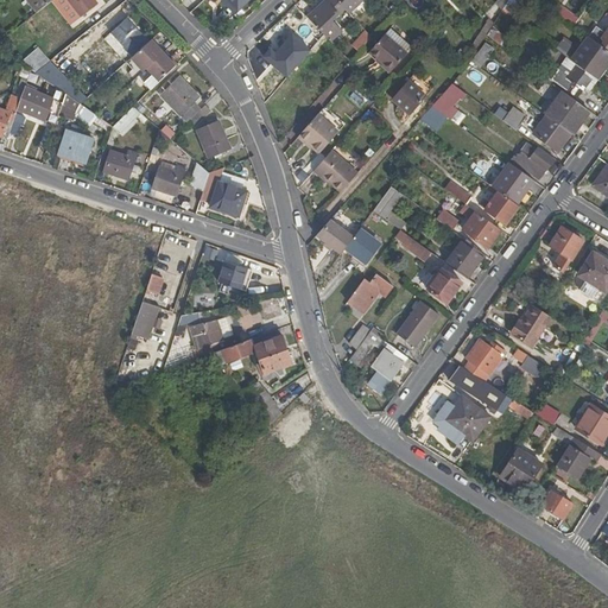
[(27,0),(38,13),(55,0),(27,0)]
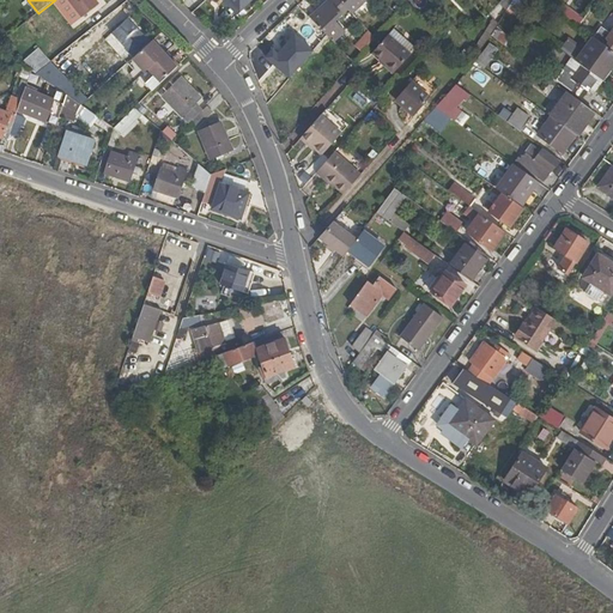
[(99,5),(95,0),(67,0),(83,18),(99,5)]
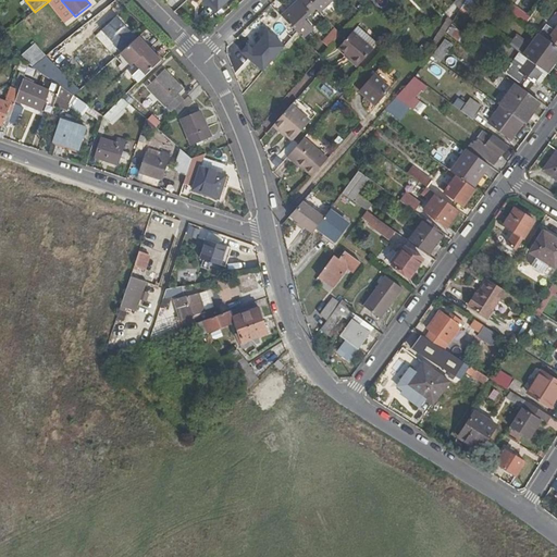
[(209,0),(219,10),(229,0),(209,0)]
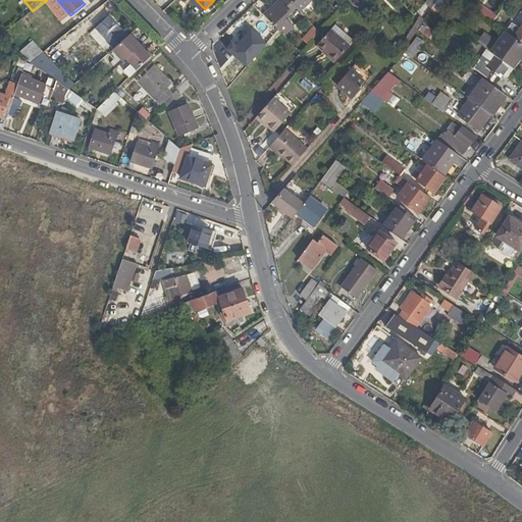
[(288,0),(300,12),(311,0),(288,0)]
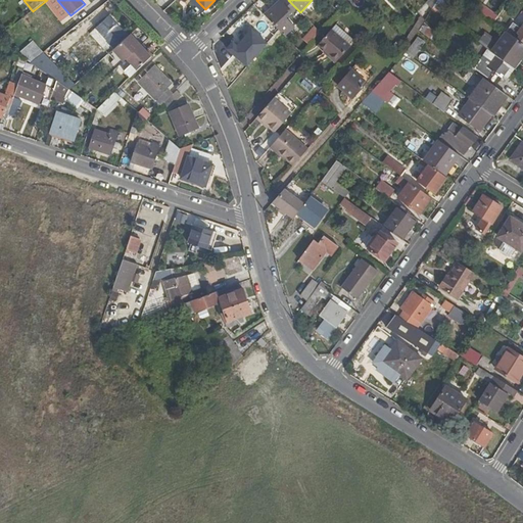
[(448,2),(448,0),(438,0),(432,9),(438,14),(440,16),(449,2),(448,2)]
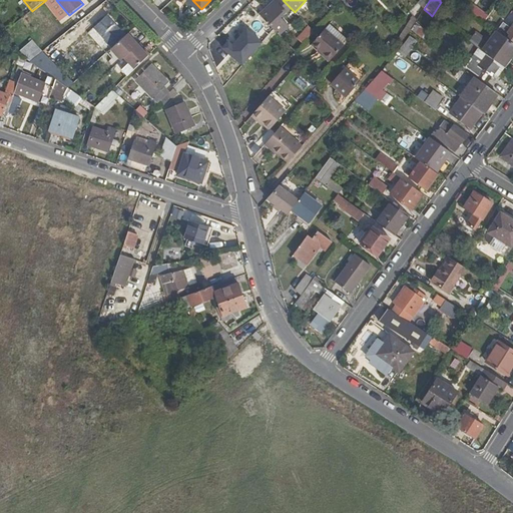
[(260,16),(279,36),(289,26),(280,18),(286,12),(276,1),(260,16)]
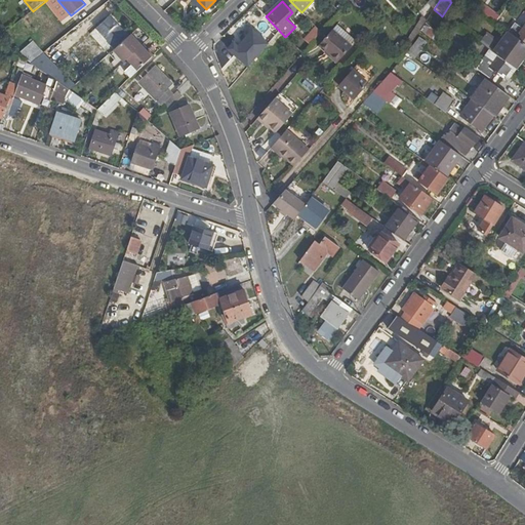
[(432,29),(440,14),(434,9),(427,22),(420,31),(436,43),(441,36),(432,29)]
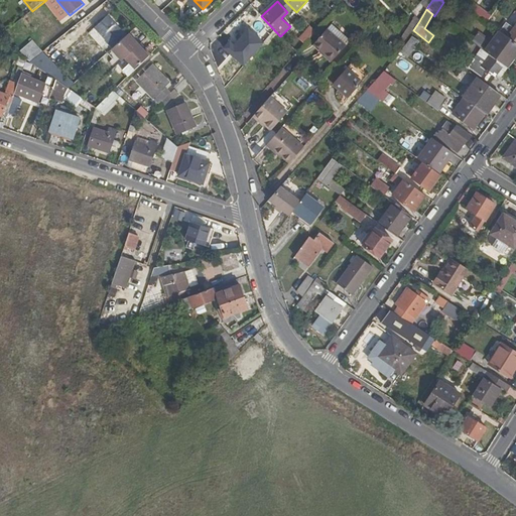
[(89,33),(108,54),(111,50),(127,36),(109,15),(89,33)]
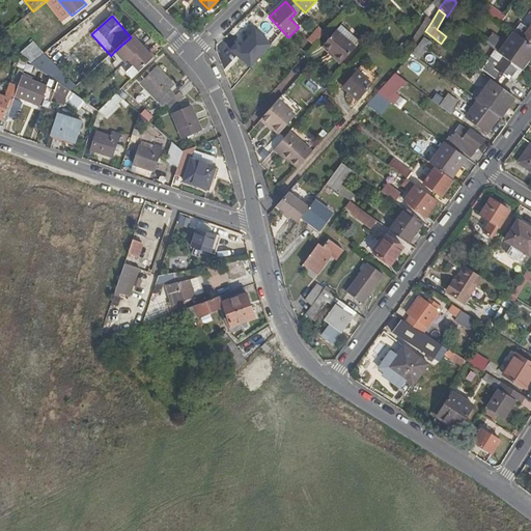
[(427,17),(412,42),(416,46),(422,36),(425,31),(431,22),(427,17)]
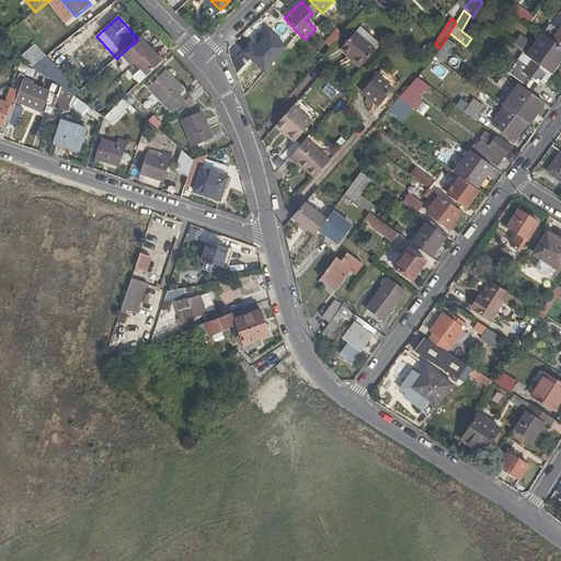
[(231,45),(261,72),(284,47),(254,20),(231,45)]
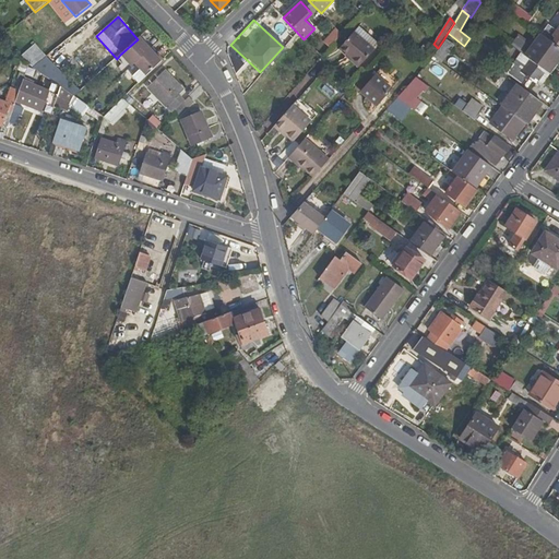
[(548,25),(540,34),(545,37),(551,27),(548,25)]
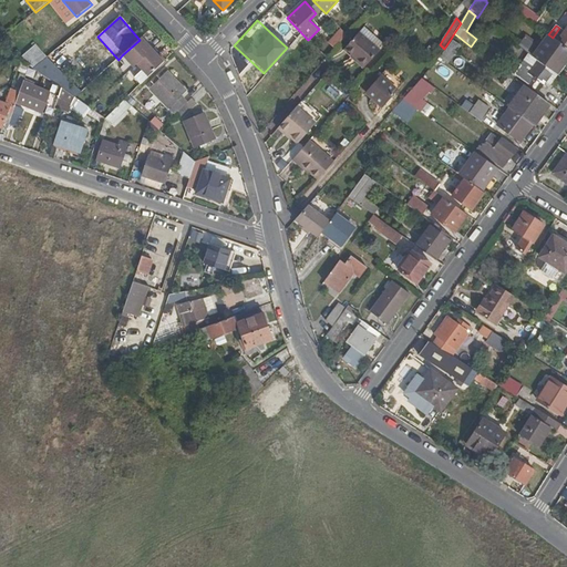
[(359,33),(380,51),(384,44),(366,27),(359,33)]
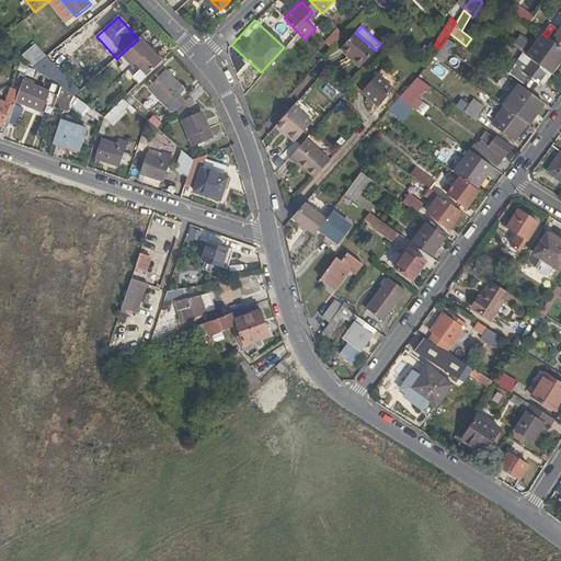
[(560,27),(559,32),(553,27),(547,37),(551,41),(560,47),(560,27)]
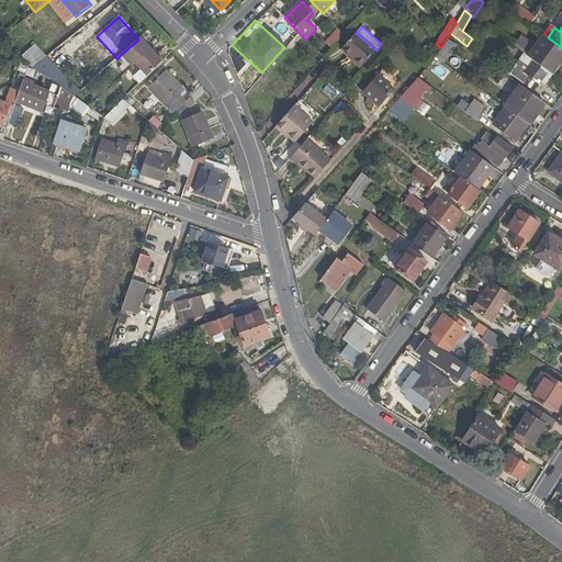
[(337,29),(318,53),(323,58),(344,34),(337,29)]
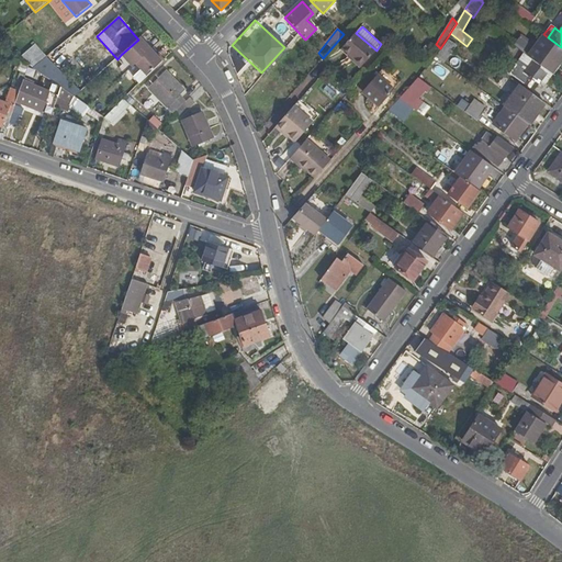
[(356,33),(343,48),(351,55),(356,59),(353,63),(360,68),(377,51),(356,33)]
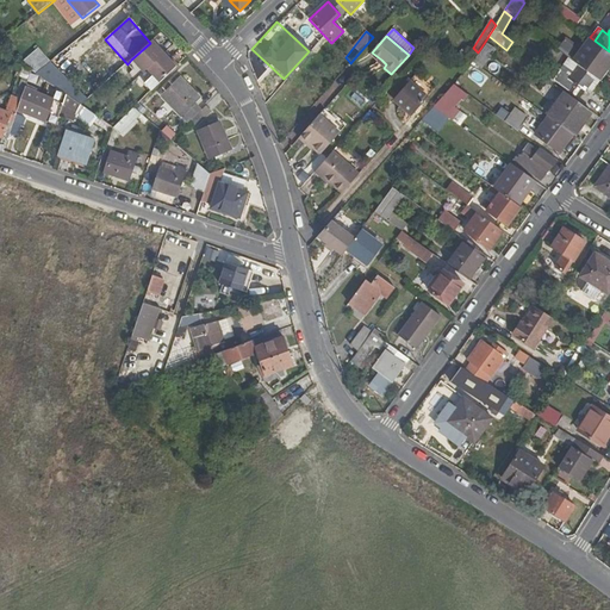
[(566,43),(559,51),(568,58),(596,79),(608,64),(609,66),(609,51),(599,44),(595,41),(590,37),(579,53),(566,43)]
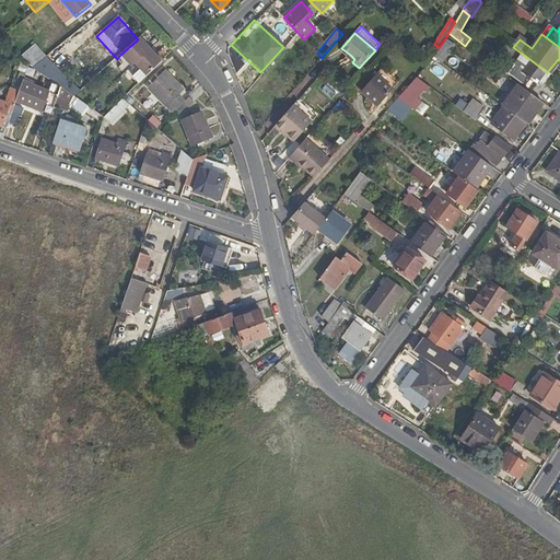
[(14,37),(8,46),(32,65),(38,56),(14,37)]
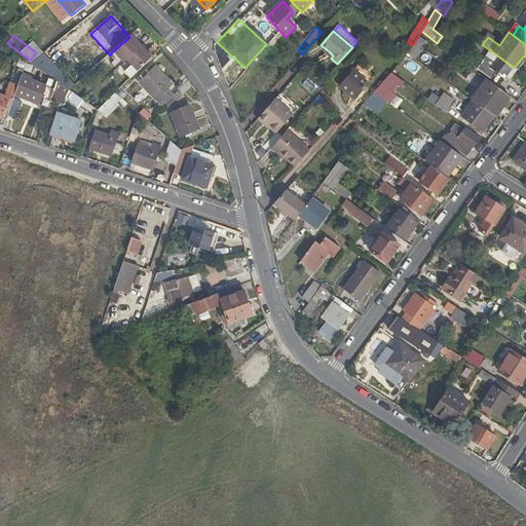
[(134,67),(139,73),(153,59),(142,47),(130,36),(129,37),(113,51),(124,64),(127,61),(134,67)]
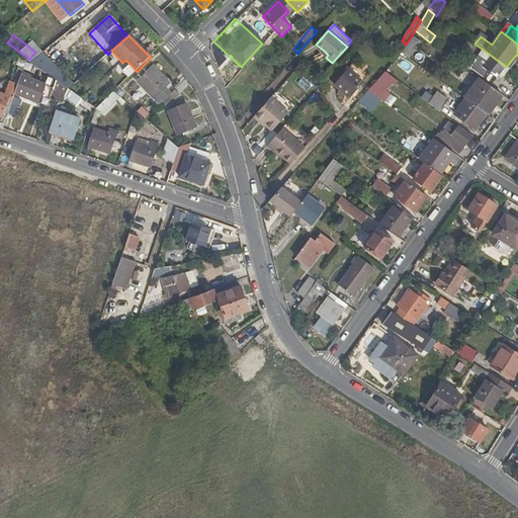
[(420,41),(412,35),(406,45),(401,53),(409,59),(420,41)]
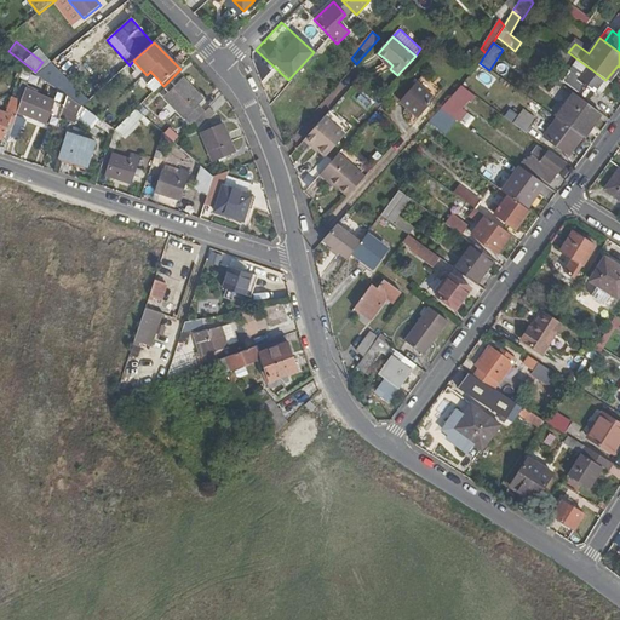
[(597,96),(608,81),(606,80),(578,59),(568,73),(570,75),(566,82),(589,98),(592,93),(597,96)]
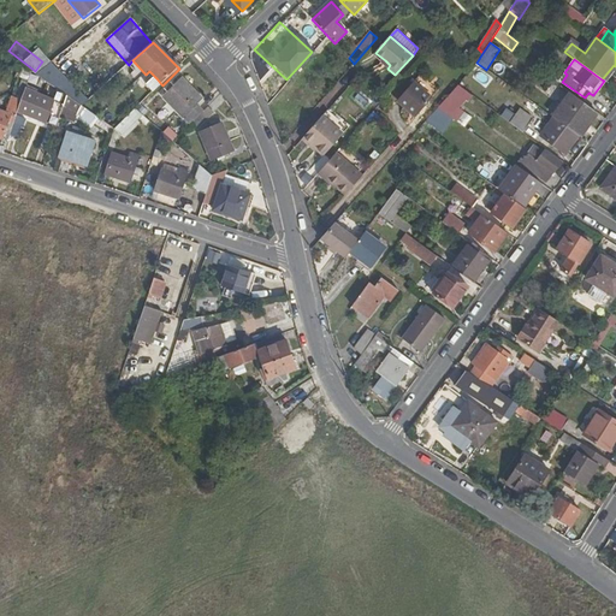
[(157,78),(147,87),(154,93),(163,86),(157,78)]
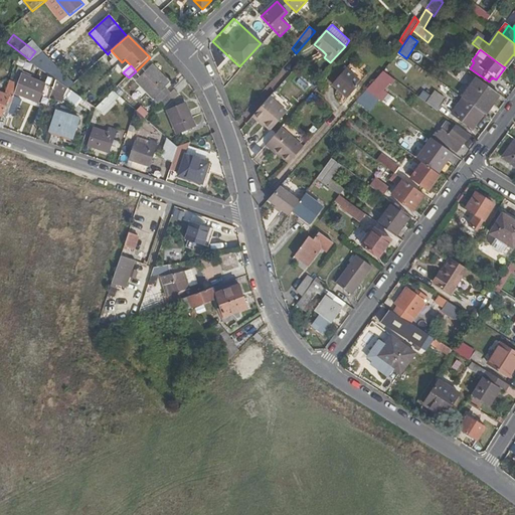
[(137,81),(160,105),(173,92),(175,90),(153,66),(137,81)]
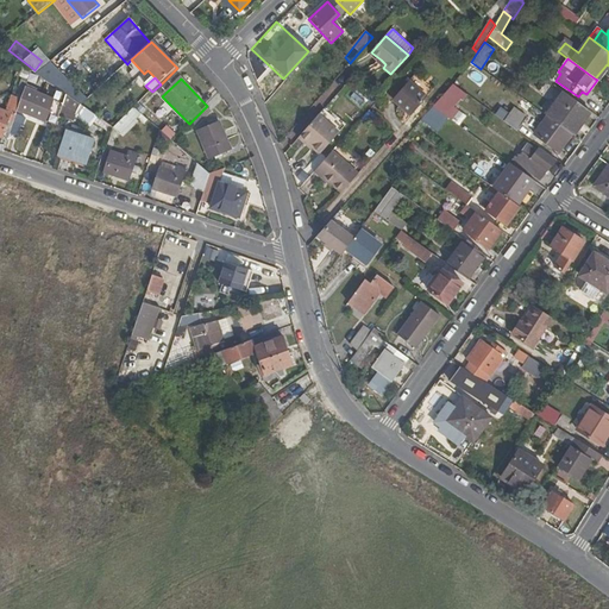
[(413,113),(427,98),(409,82),(393,100),(401,107),(403,105),(413,113)]
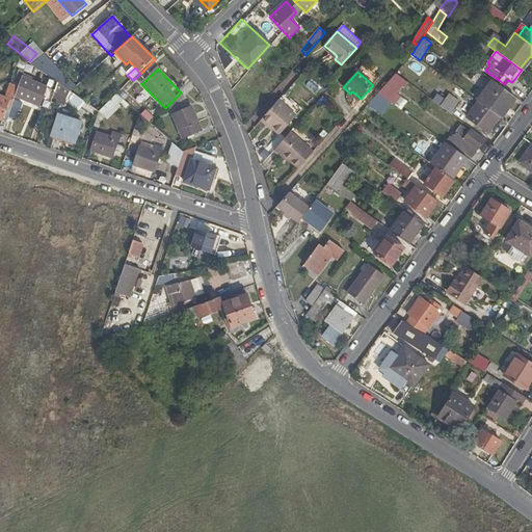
[(403,87),(407,82),(396,74),(377,94),(394,105),(400,97),(395,92),(401,85),(403,87)]
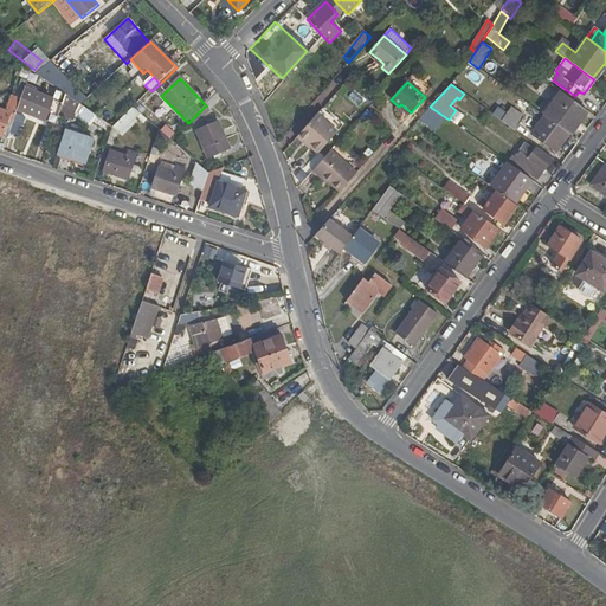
[(17,113),(56,126),(66,95),(57,88),(52,101),(24,91),(21,98),(17,113)]
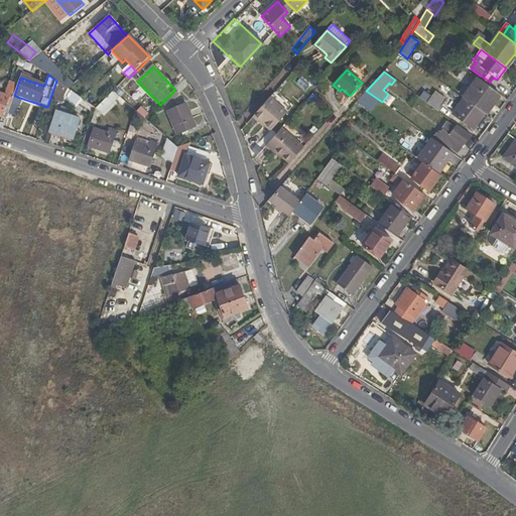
[(486,115),(500,95),(480,80),(465,100),(485,114),(486,115)]
